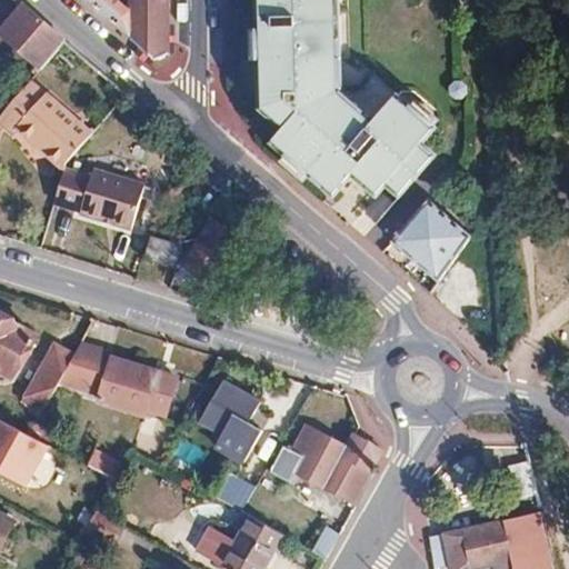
[(168,2),(168,0),(130,0),(130,8),(121,0),(87,0),(131,39),(160,49),(169,33),(168,2)]
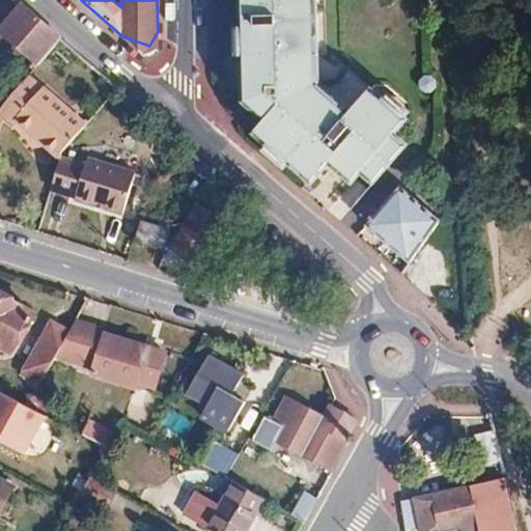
[(314,91),(318,88),(315,85),(309,85),(308,54),(313,55),(309,0),(232,0),(241,103),(264,124),(255,137),(311,187),(329,168),(333,171),(334,170),(337,166),(347,173),(346,175),(342,179),(351,187),(360,175),(372,186),(406,147),(394,137),(406,121),(371,92),(351,116),(341,108),(337,111),(314,91)]
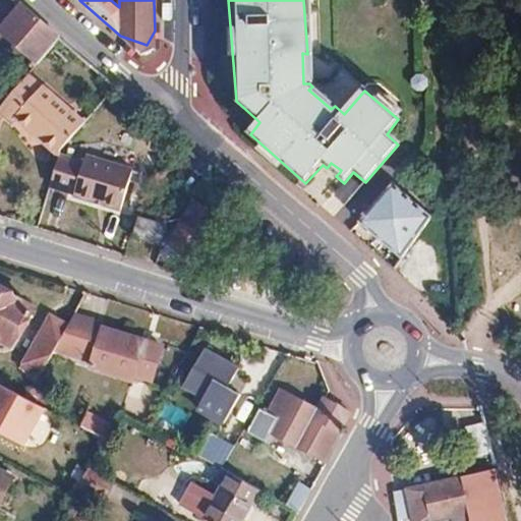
[(61,39),(20,3),(0,26),(0,32),(37,65),(61,39)]
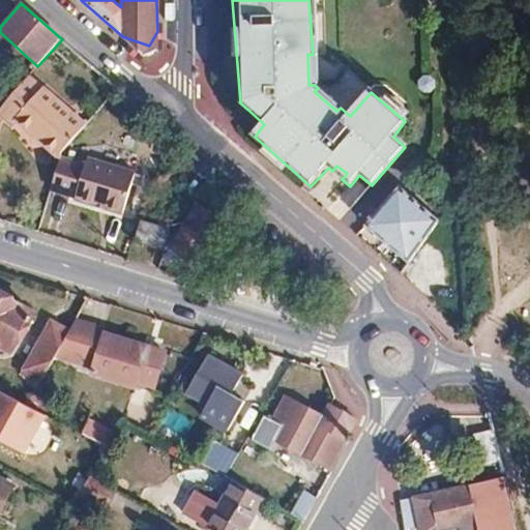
[(19,88),(0,108),(0,117),(10,126),(13,123),(56,160),(61,163),(63,153),(67,147),(85,127),(39,88),(37,90),(26,80),(19,88)]
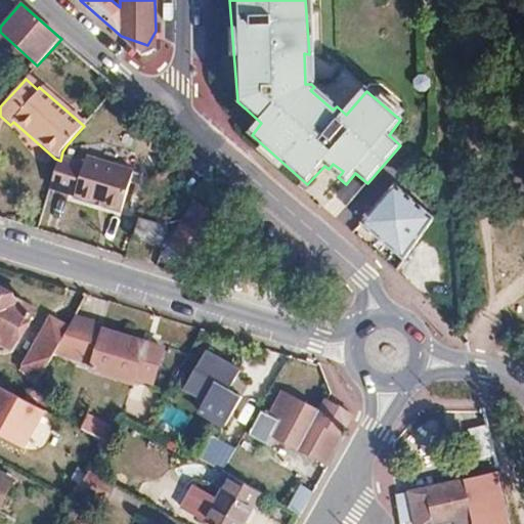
[(0,106),(18,87),(9,80),(0,89),(0,106)]
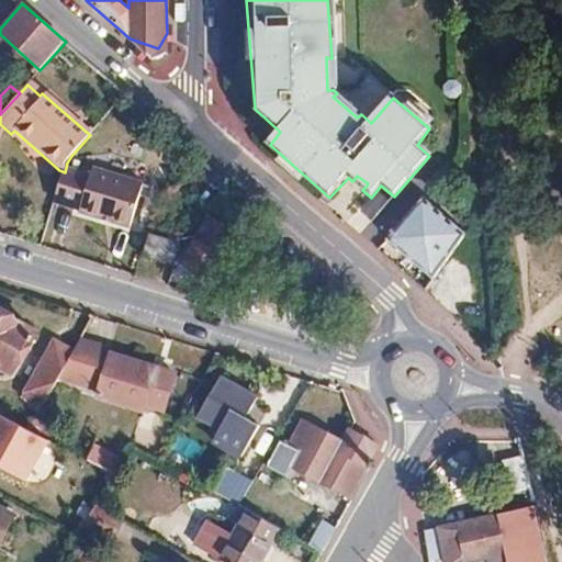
[(361,114),(337,93),(333,97),(357,117),(361,114)]
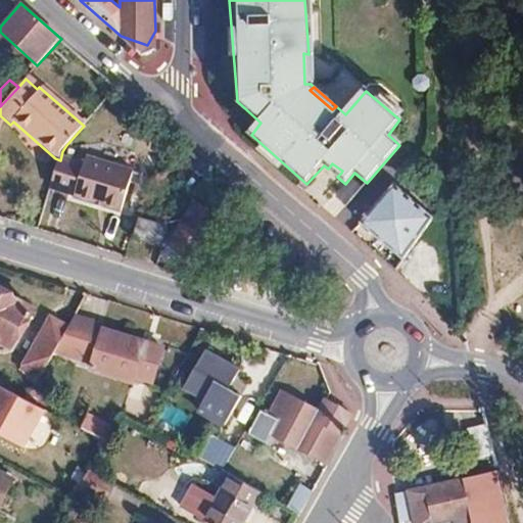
[(83,168),(60,160),(50,191),(73,197),(72,200),(120,216),(133,175),(85,159),(83,168)]
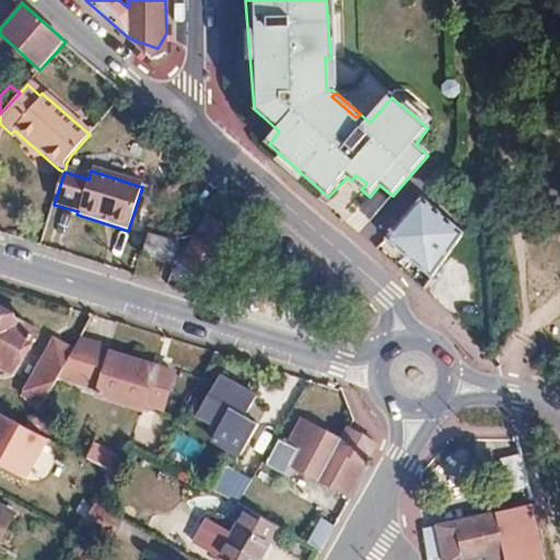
[(351,181),(361,189),(365,185),(366,183),(356,175),(352,179),(351,181)]
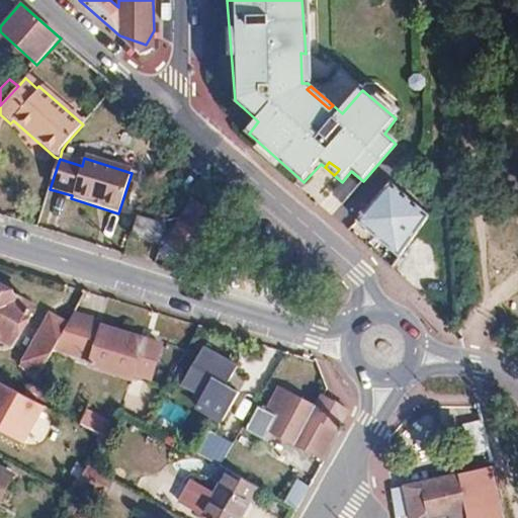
[(195,258),(236,190),(226,182),(203,221),(184,209),(167,241),(195,258)]
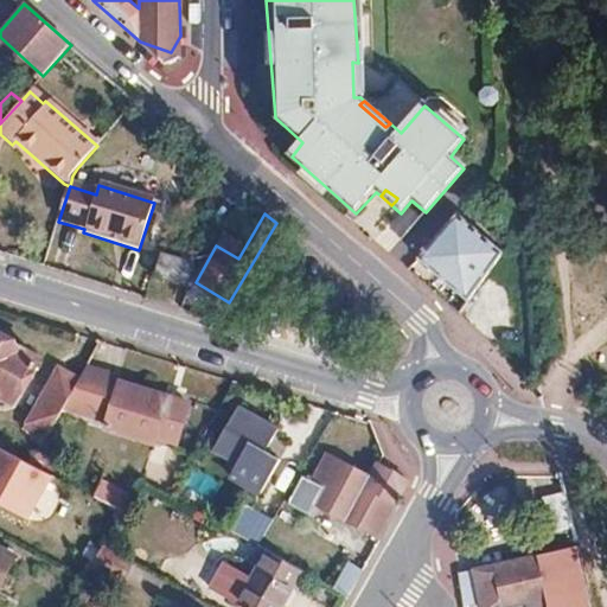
[(420,260),(466,301),(490,274),(505,256),(458,215),(420,260)]
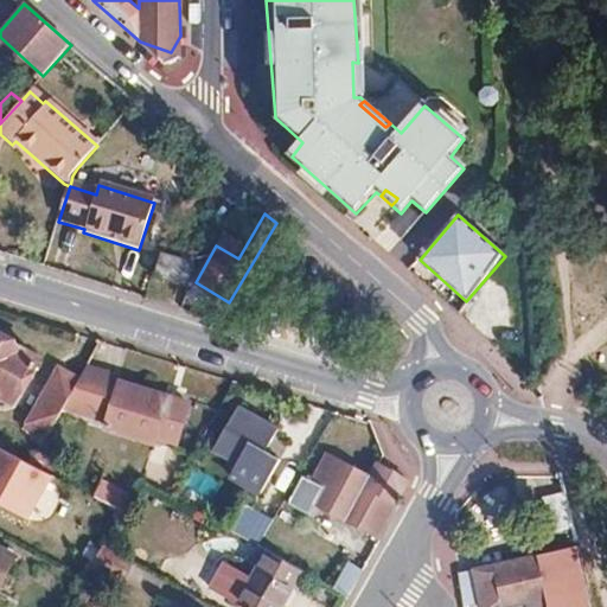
[(167,238),(163,254),(186,261),(191,246),(167,238)]
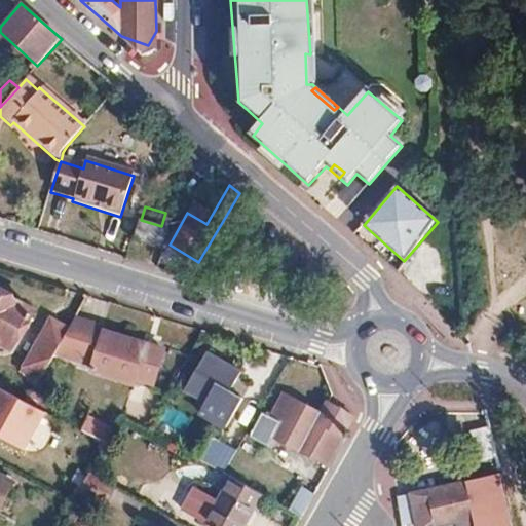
[(170,228),(161,226),(141,220),(135,239),(162,248),(170,228)]
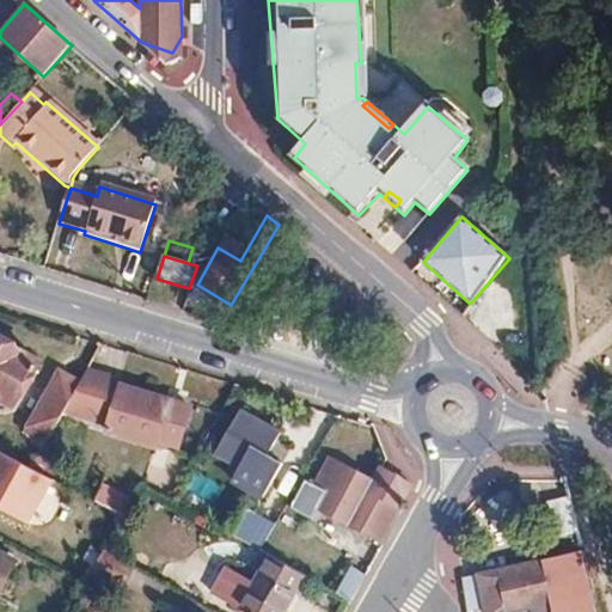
[(518,330),(516,295),(494,276),(470,304),(472,326),(506,355),(518,330)]
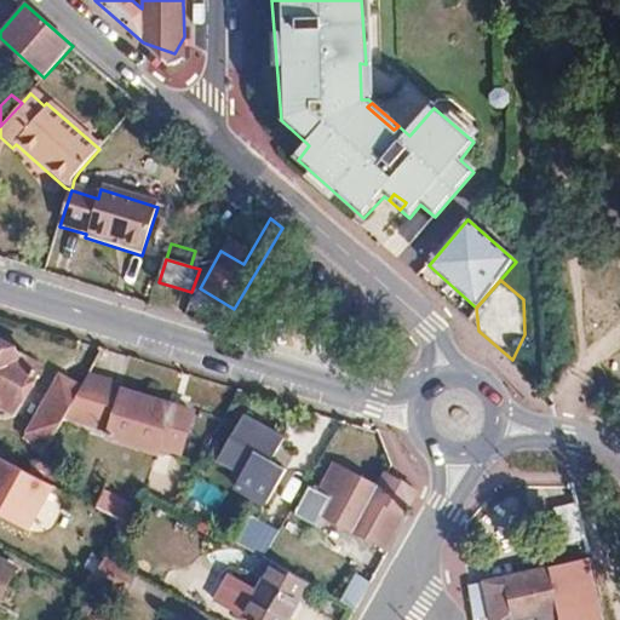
[(0,403),(16,413),(42,365),(0,340),(0,403)]
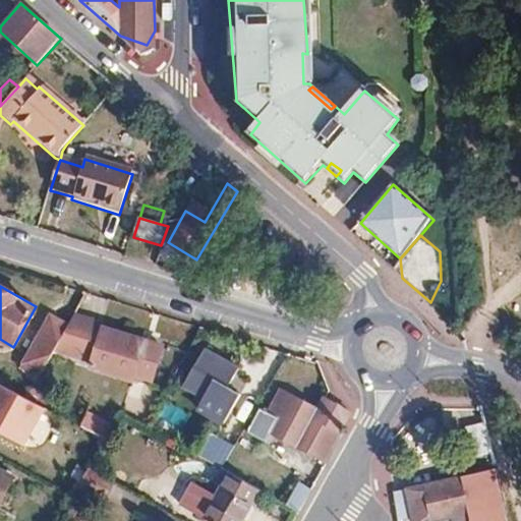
[(150,386),(161,347),(102,329),(104,324),(73,314),(68,325),(54,349),(92,361),(90,367),(150,386)]
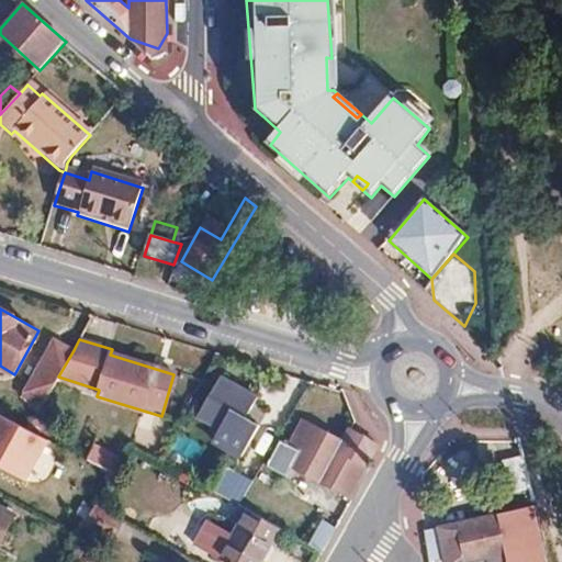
[(32,406),(40,411),(58,377),(74,350),(56,341),(25,396),(35,401),(32,406)]
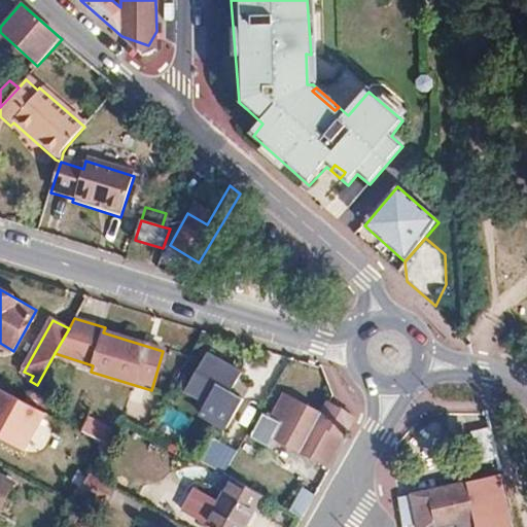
[(232,391),(242,373),(207,353),(185,390),(207,403),(202,413),(229,428),(245,399),(232,391)]
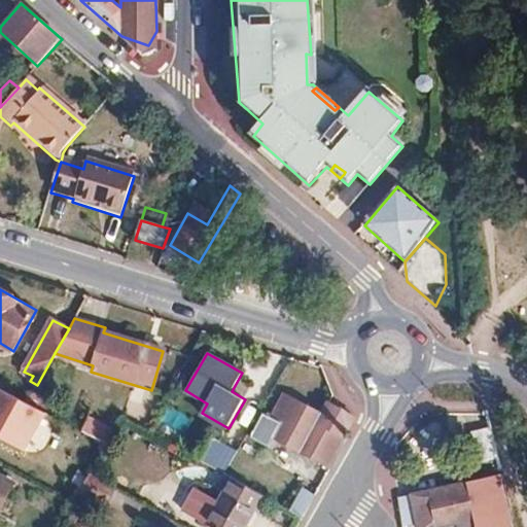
[(69,386),(47,376),(42,387),(63,398),(69,386)]
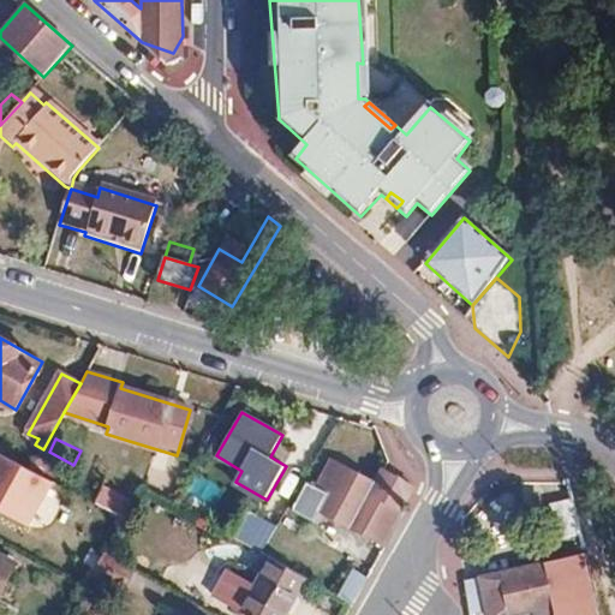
[(0,511),(28,527),(54,482),(31,471),(0,452),(0,511)]
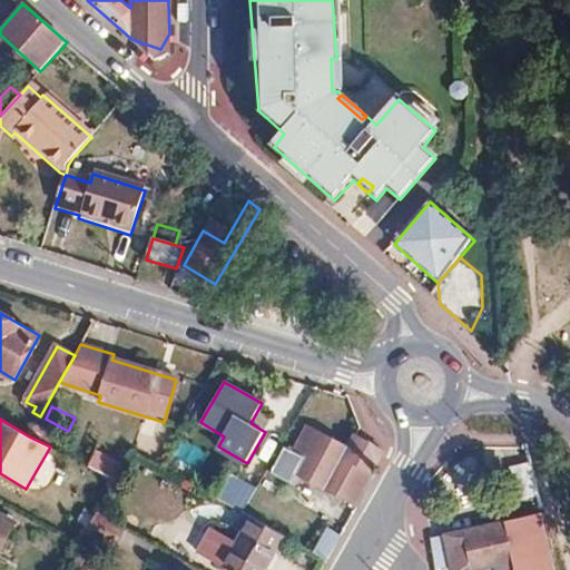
[(297,473),(324,488),(341,458),(354,464),(337,495),(357,505),(374,477),(371,474),(384,452),(355,435),(353,435),(346,448),(306,426),(293,451),(285,448),(272,472),(292,483),(297,473)]
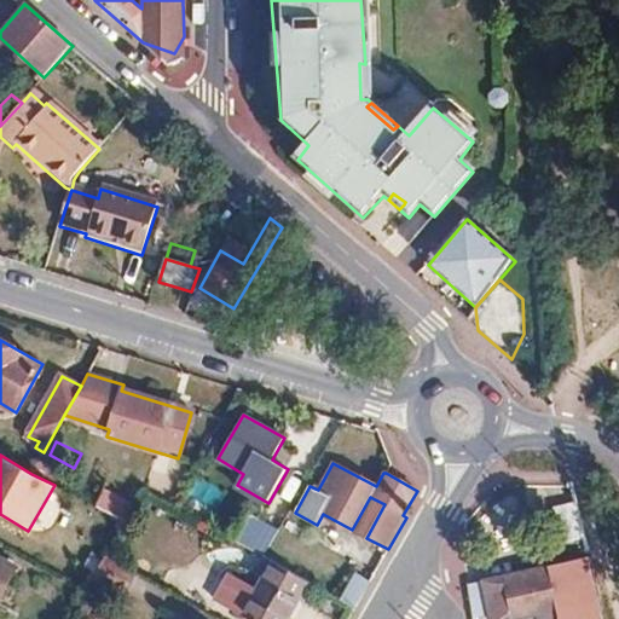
[(155,479),(148,491),(173,505),(180,492),(155,479)]
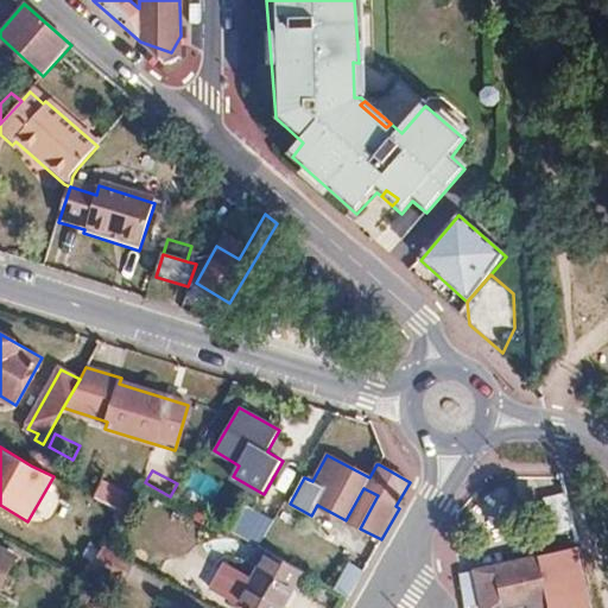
[(115,489),(131,498),(134,492),(139,481),(125,473),(115,489)]
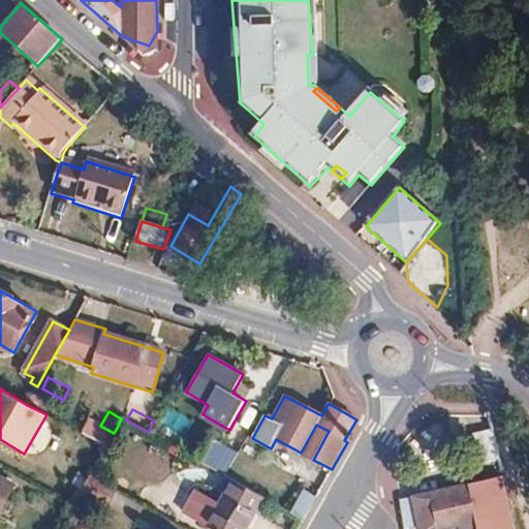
[(316,425),(301,453),(313,460),(329,431),(316,425)]
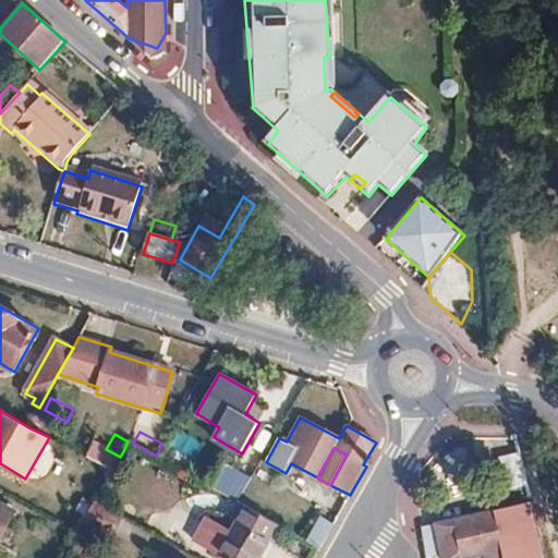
[(500,455),(505,477),(524,474),(520,451),(500,455)]
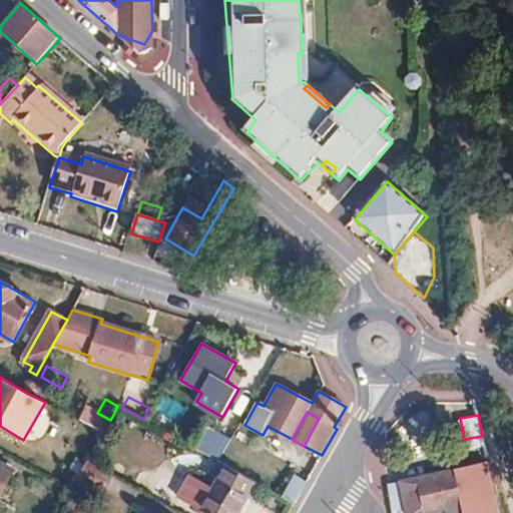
[(207,425),(194,448),(218,461),(231,438),(207,425)]
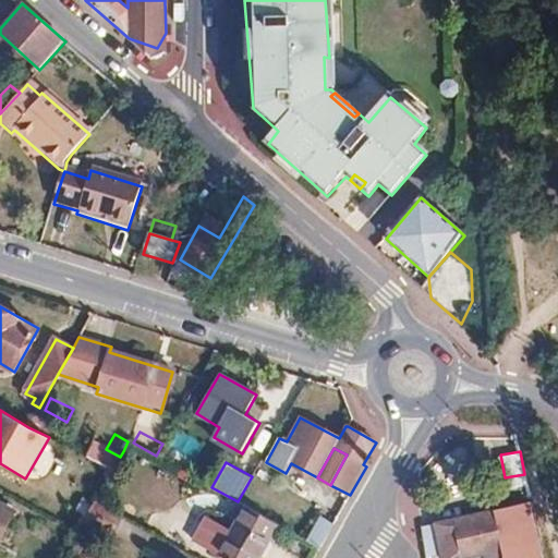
[(110,534),(120,516),(94,501),(84,520),(110,534)]
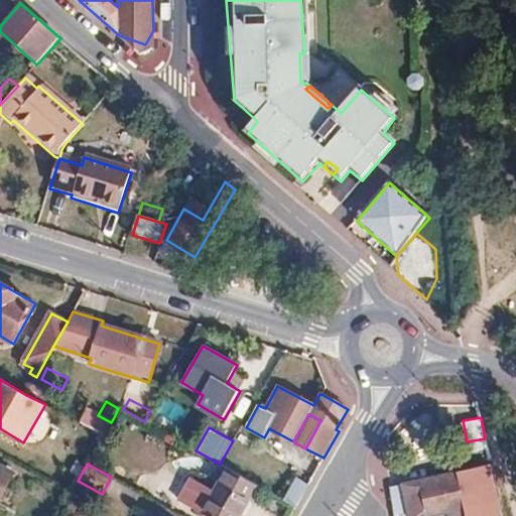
[(0,499),(14,474),(0,466),(0,499)]
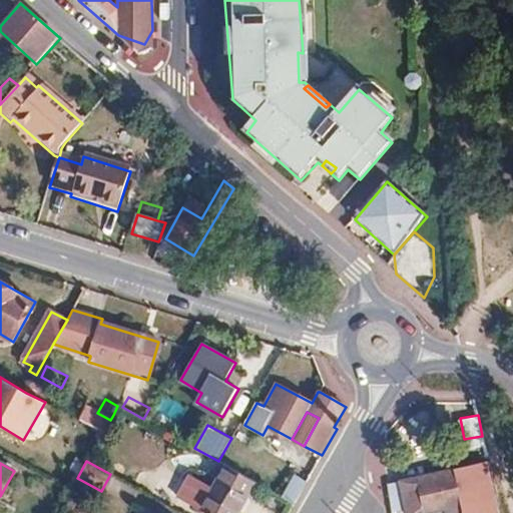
[(206,512),(237,512),(255,482),(251,480),(232,469),(225,465),(200,509),(206,512)]
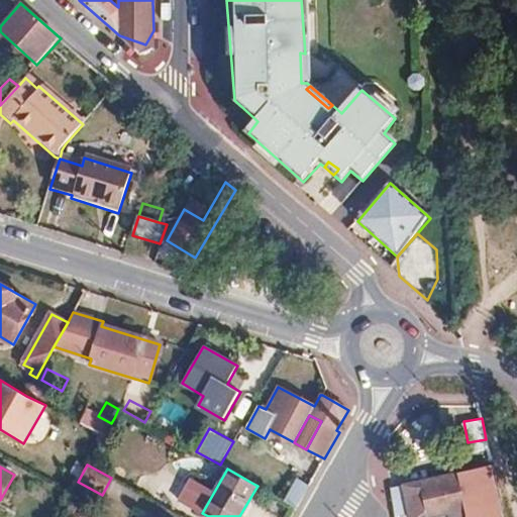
[(489,516),(478,469),(403,485),(409,516),(431,516),(448,514),(448,516),(489,516)]
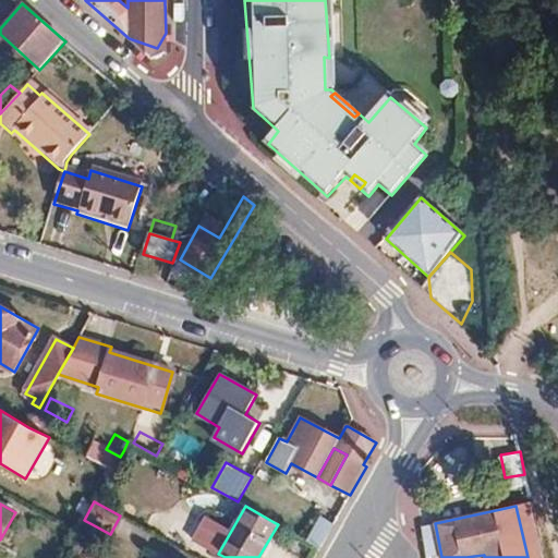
[(319,547),(334,524),(320,518),(307,541),(319,547)]
